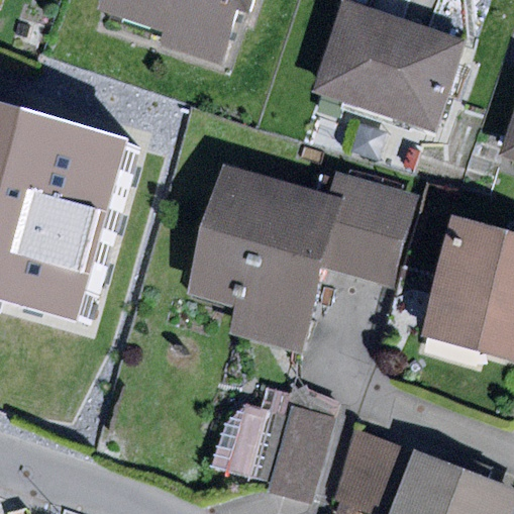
[(99,0),(97,6),(162,26),(156,43),(218,63),(237,0),(99,0)]
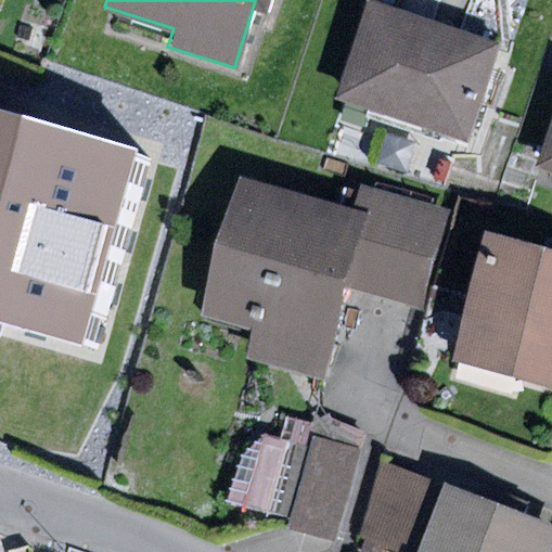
[(496,40),(372,0),(364,0),(334,97),(464,139),(496,40)]
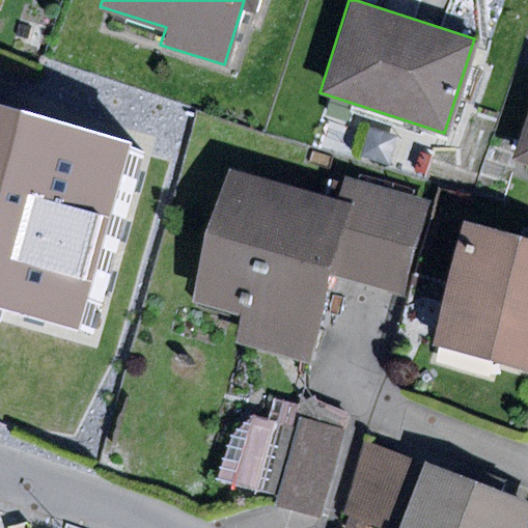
[(527,101),(509,161),(527,167),(527,101)]
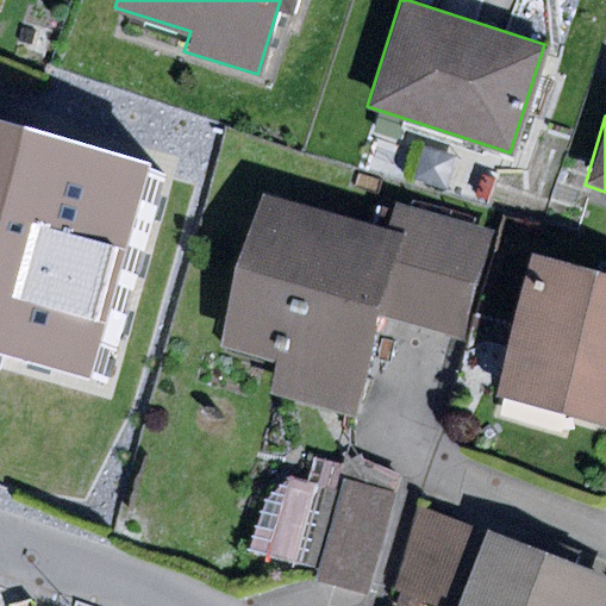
[(158,168),(0,124),(0,354),(100,381),(158,168)]
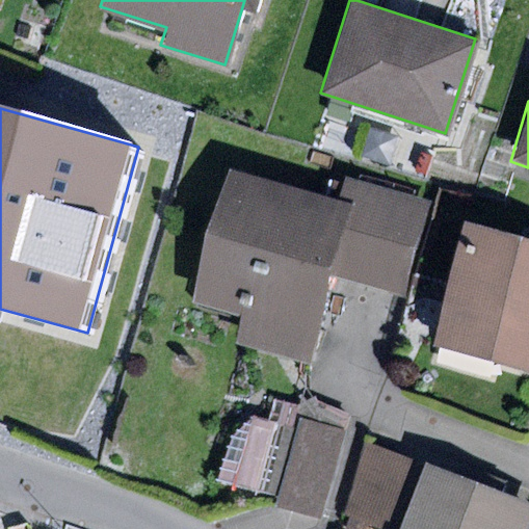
[(345,202),(228,169),(190,303),(241,317),(235,338),(302,356),(325,273),(345,202)]
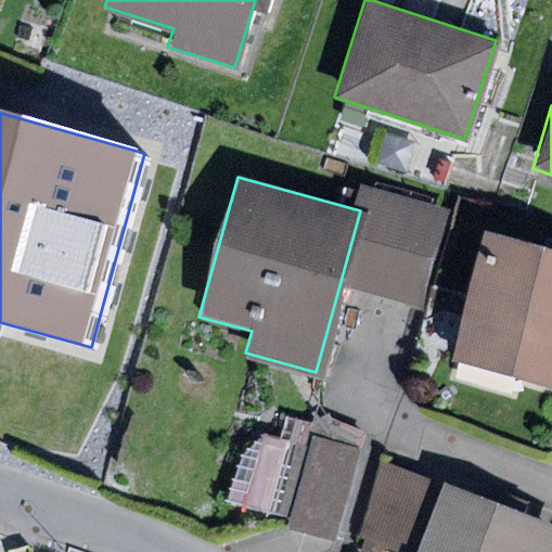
[(367,185),(360,210),(339,285),(418,306),(444,206),(367,185)]
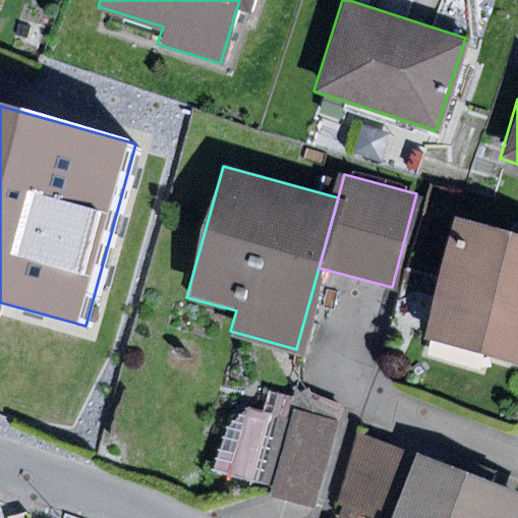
[(517,234),(456,217),(423,337),(517,361),(517,234)]
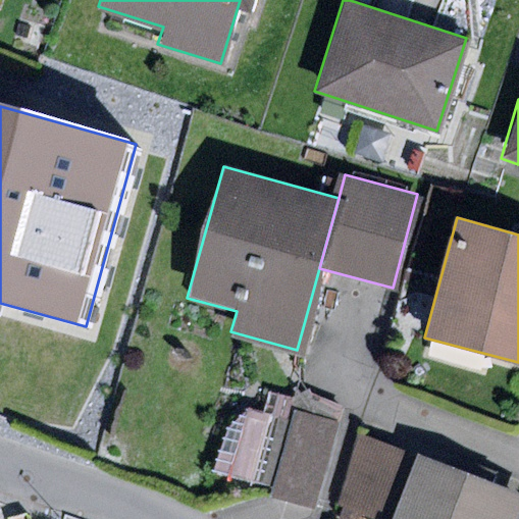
[(336,421),(294,409),(270,495),(313,506),(336,421)]
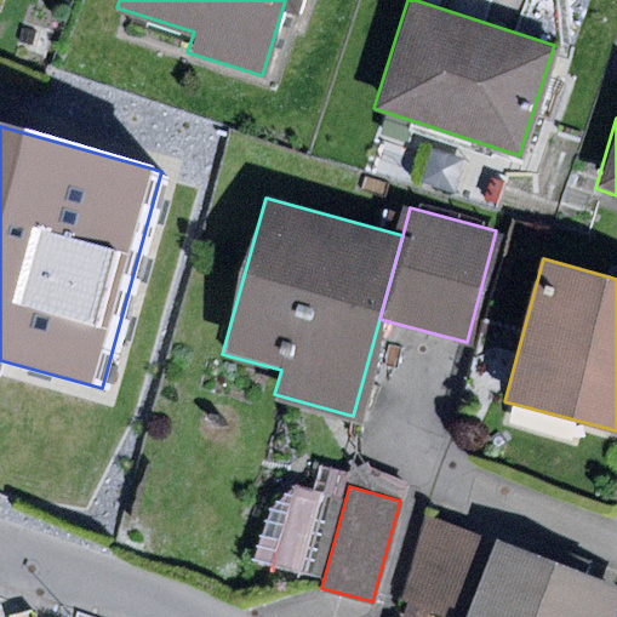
[(445,616),(466,616),(496,541),(421,513),(398,600),(445,616)]
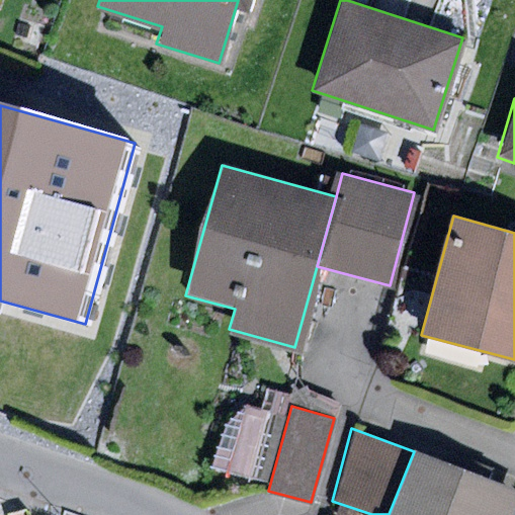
[(513,514),(514,510),(514,490),(414,451),(389,514),(513,514)]
